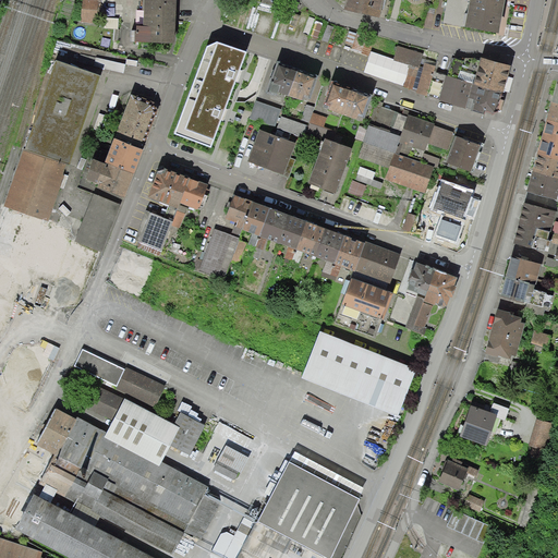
[(100,0),(82,0),(82,23),(100,24),(100,0)]
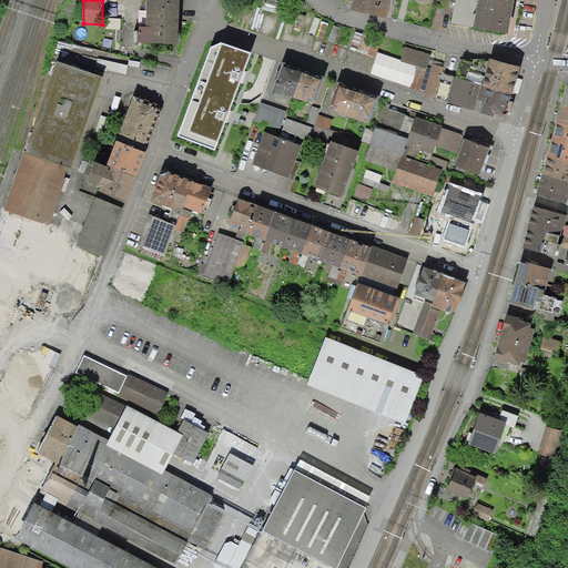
[(148,0),(146,27),(138,27),(138,42),(178,43),(180,0),(148,0)]
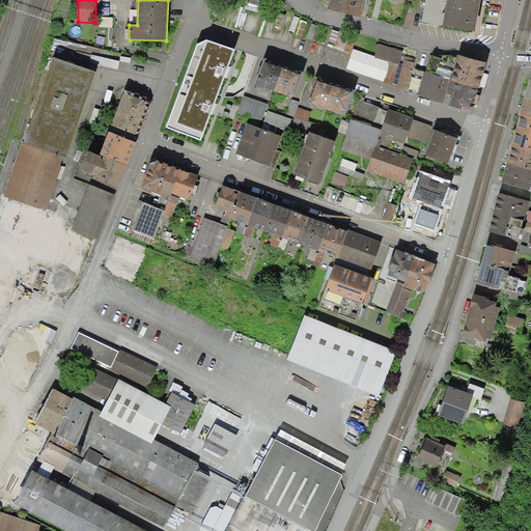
[(333,0),(332,8),(364,15),(366,0),(333,0)]
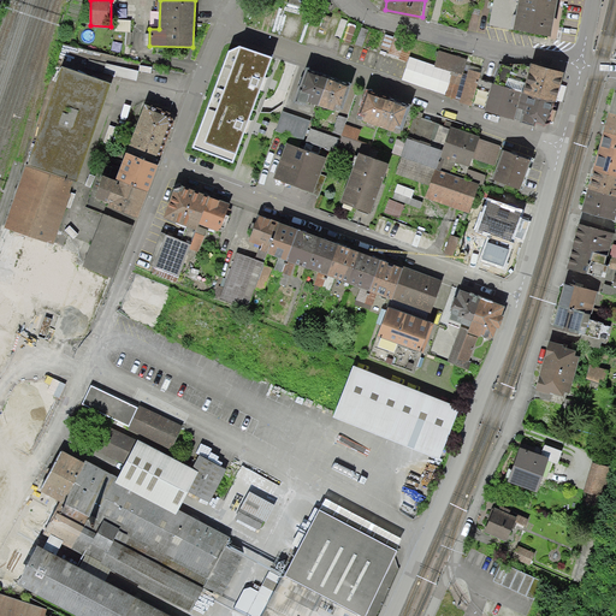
[(519,0),(515,25),(551,31),(557,0),(519,0)]
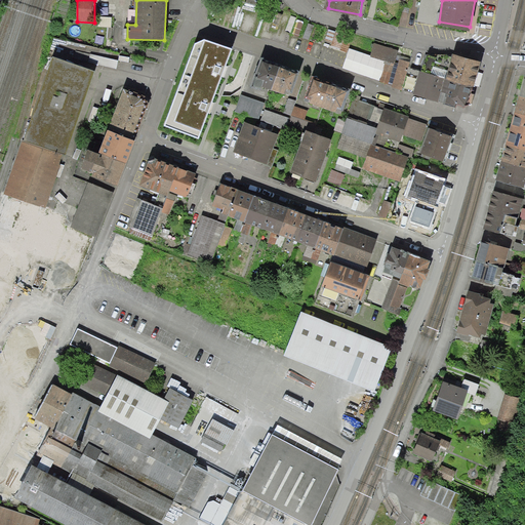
[(182,82),(215,94),(223,73),(231,48),(198,38),(182,82)]
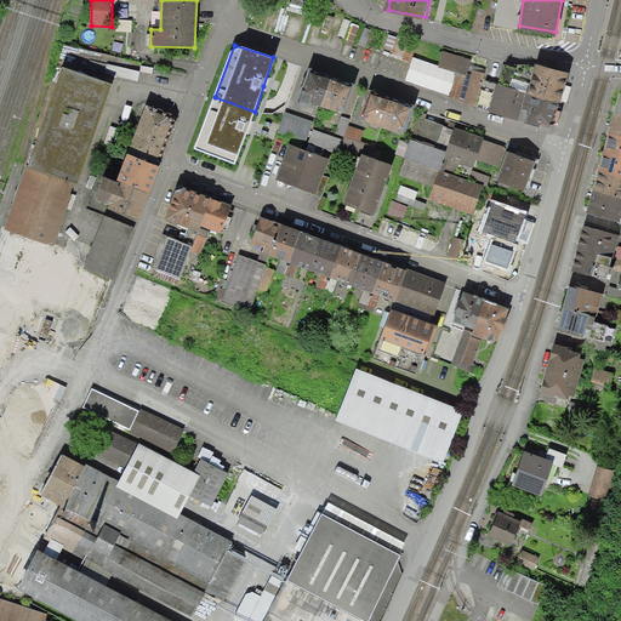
[(32,167),(6,228),(52,241),(90,131),(97,134),(114,80),(140,83),(144,66),(66,46),(27,166),(32,167)]
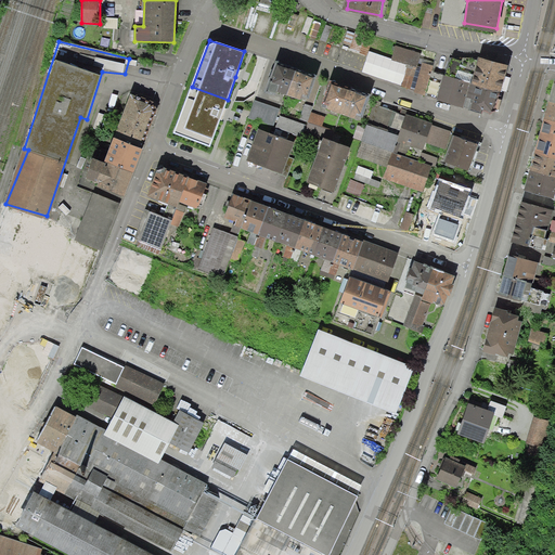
[(499,113),(513,64),(481,54),(473,84),(466,106),(493,114),(499,113)]
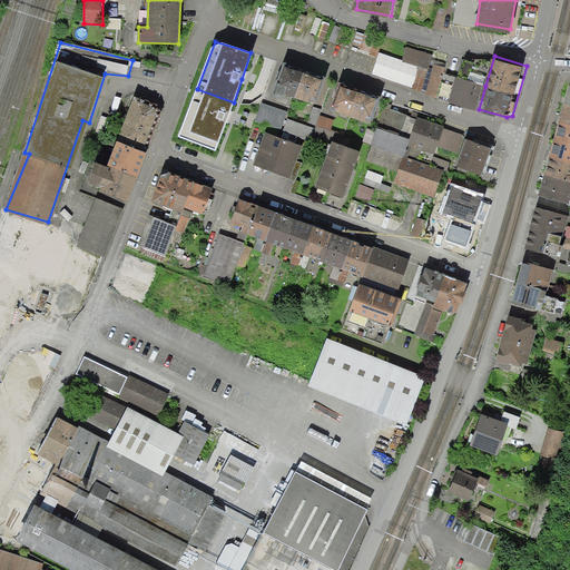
[(330,78),(290,65),(281,92),(320,106),(330,78)]
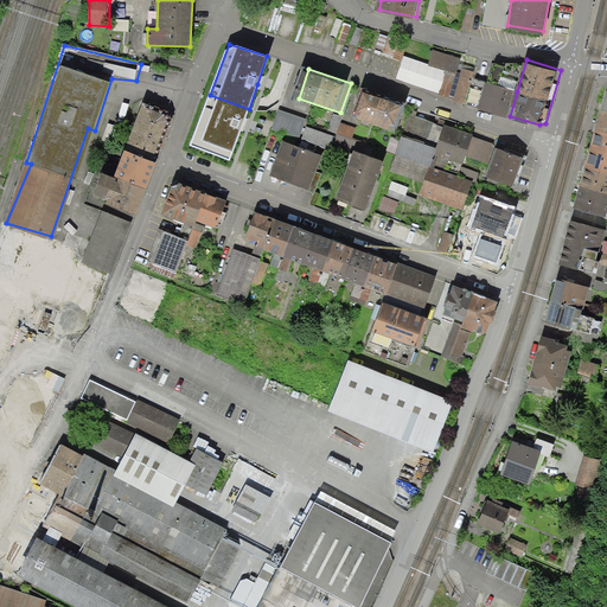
[(517,91),(486,83),(479,109),(510,116),(517,91)]
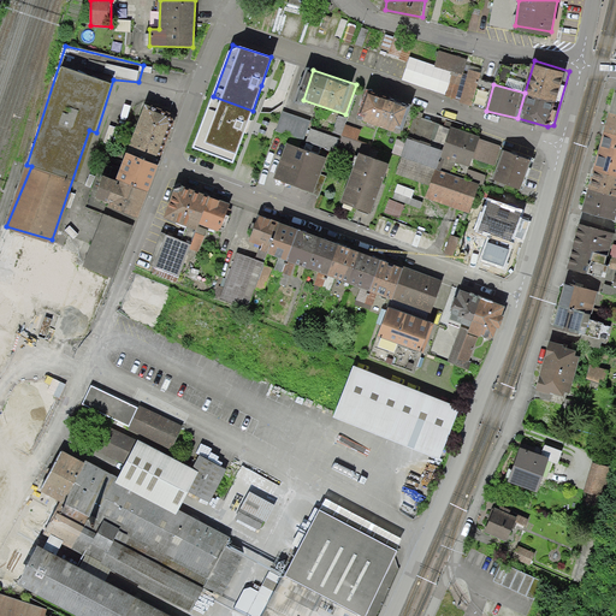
[(361,118),(406,132),(414,107),(369,93),(361,118)]
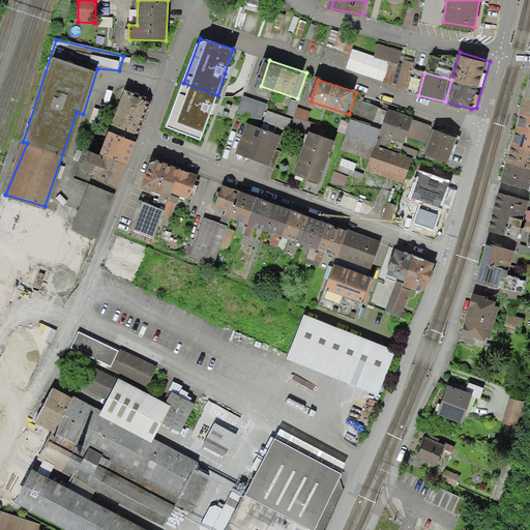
[(217,95),(183,83),(167,126),(202,140),(212,111),(217,95)]
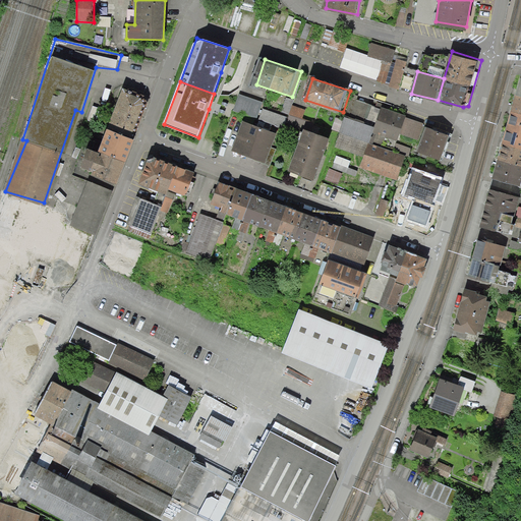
[(520,88),(496,178),(520,184),(520,88)]
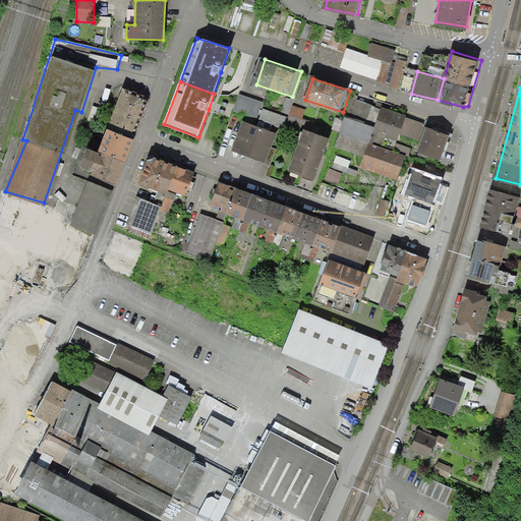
[(111,110),(138,119),(146,99),(118,90),(111,110)]
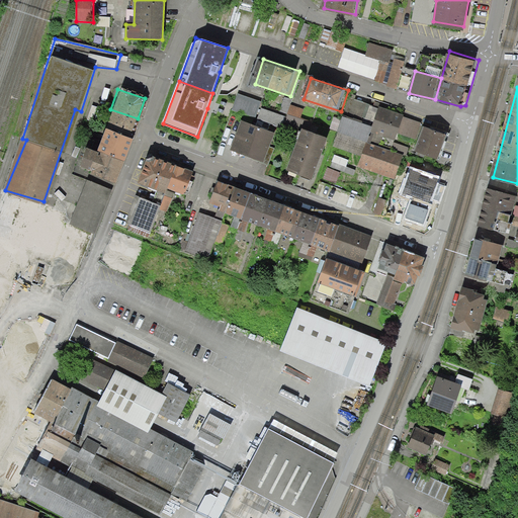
[(261,103),(238,95),(232,112),(256,120),(261,103)]
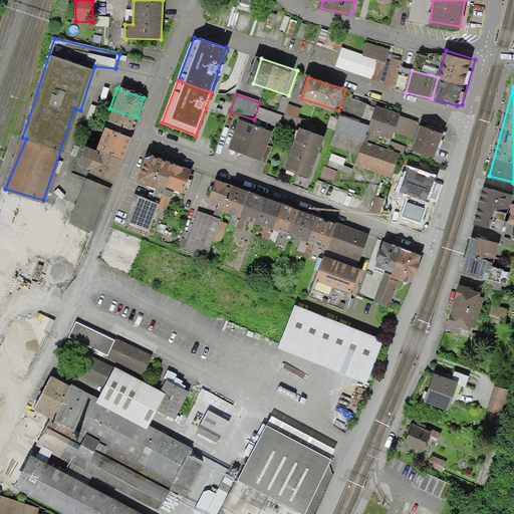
[(137,117),(109,108),(103,125),(131,136),(137,117)]
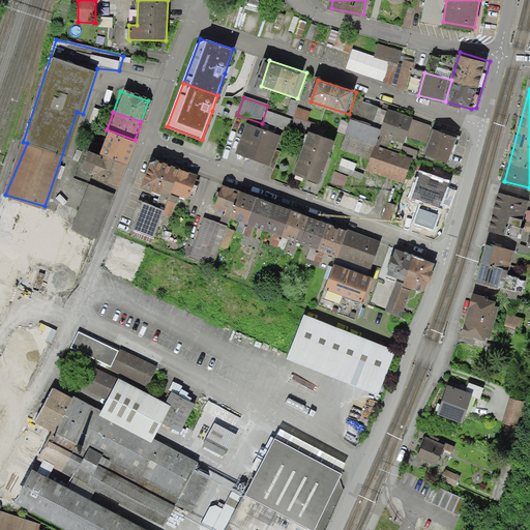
[(292,121),(268,112),(263,124),(288,134),(292,121)]
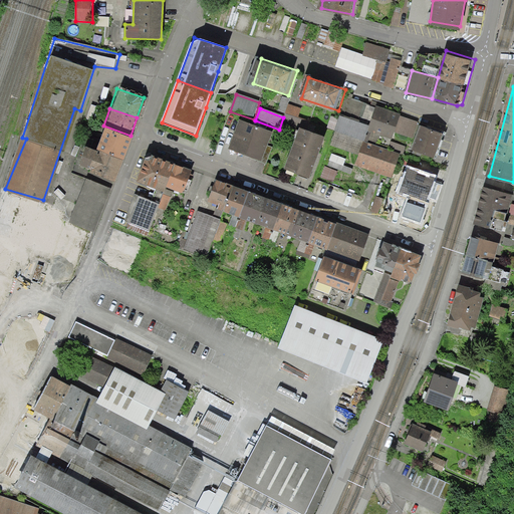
[(370,131),(395,139),(403,116),(378,108),(370,131)]
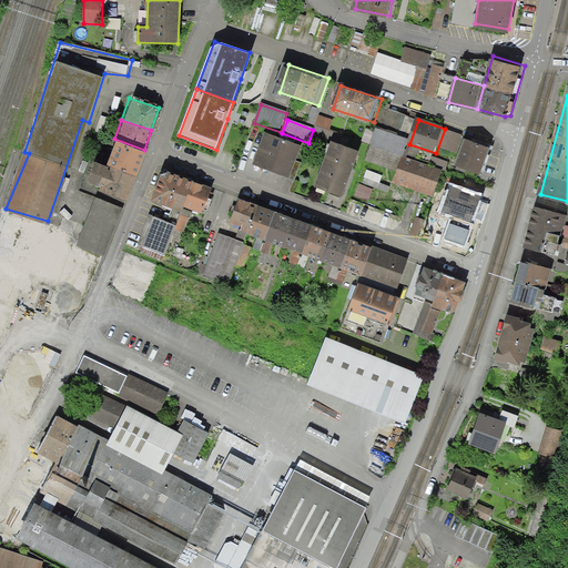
[(409,140),(377,128),(369,146),(403,159),(409,140)]
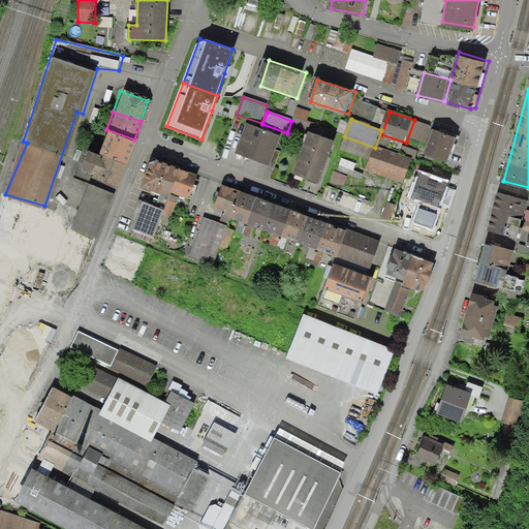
[(248,125),(239,153),(272,164),(281,136),(248,125)]
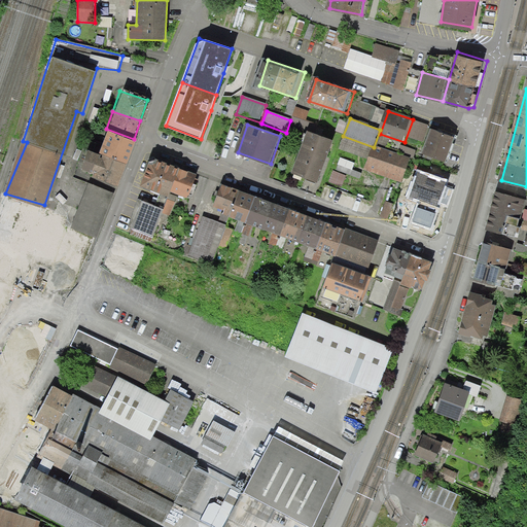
[(432,127),(425,152),(449,161),(456,135),(432,127)]
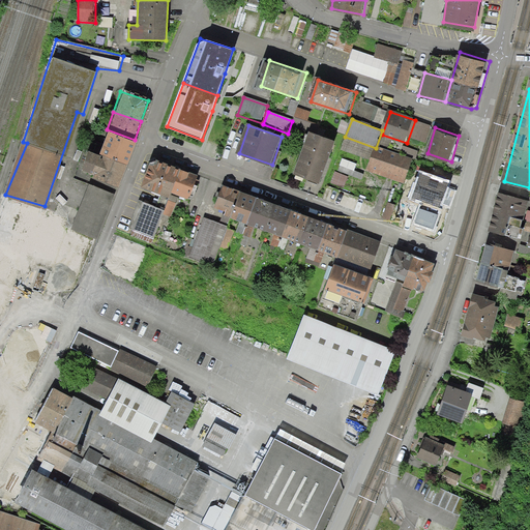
[(135,140),(107,129),(98,153),(125,166),(135,140)]
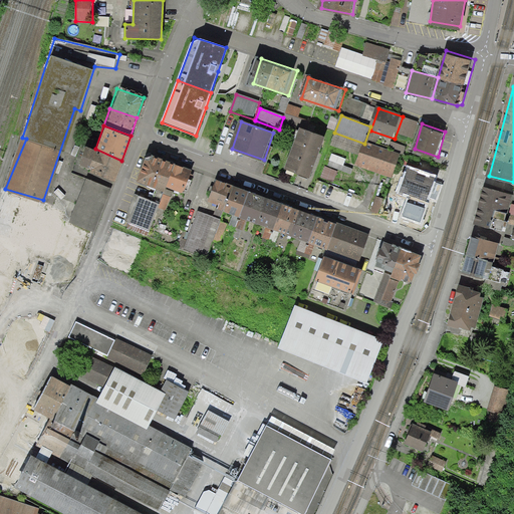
[(290,170),(314,178),(327,138),(303,130),(290,170)]
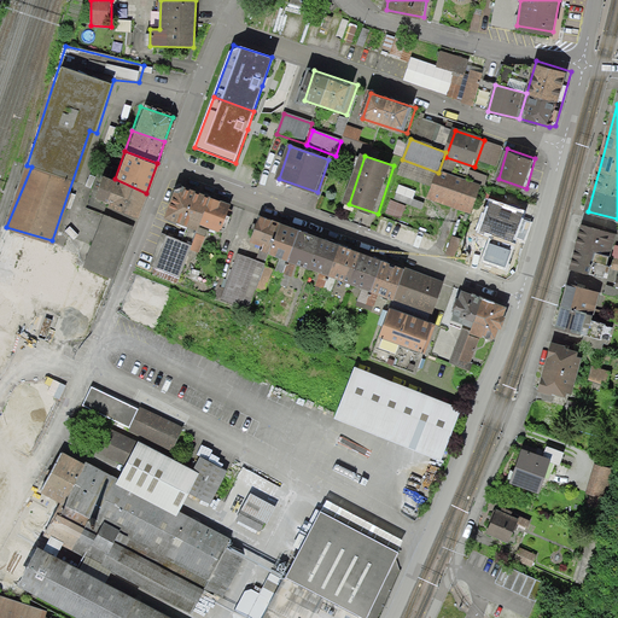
[(441,172),(431,198),(471,214),(481,186),(441,172)]
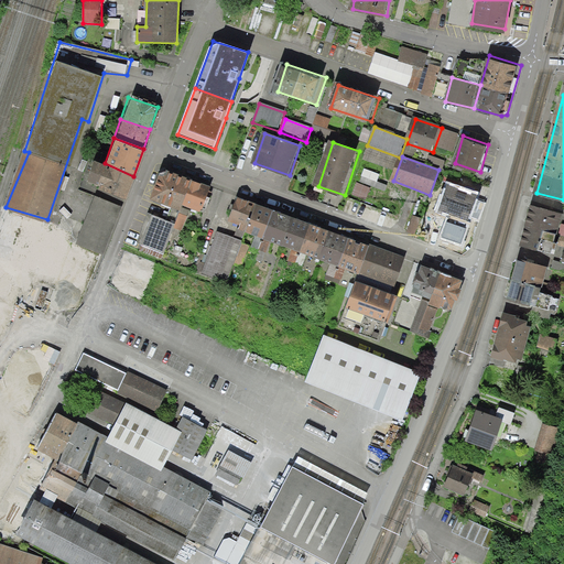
[(123,202),(133,176),(105,163),(90,159),(80,184),(123,202)]
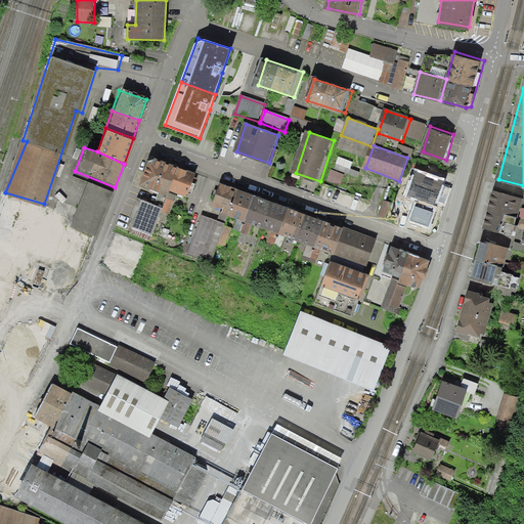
[(168,193),(177,168),(157,160),(149,163),(141,184),(168,193)]
